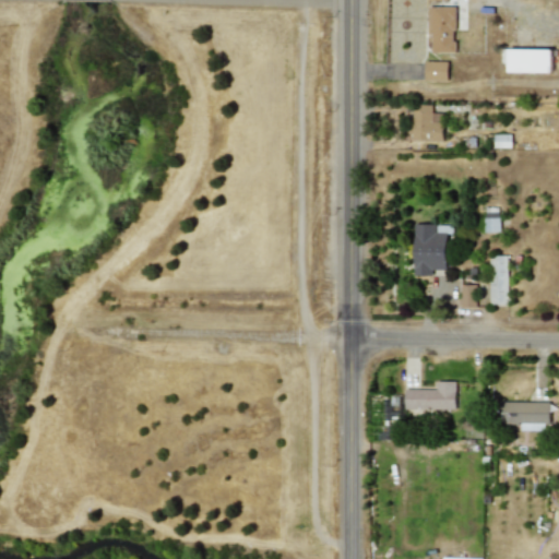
[(454,6),(429,6),(429,51),(454,51),(454,6)]
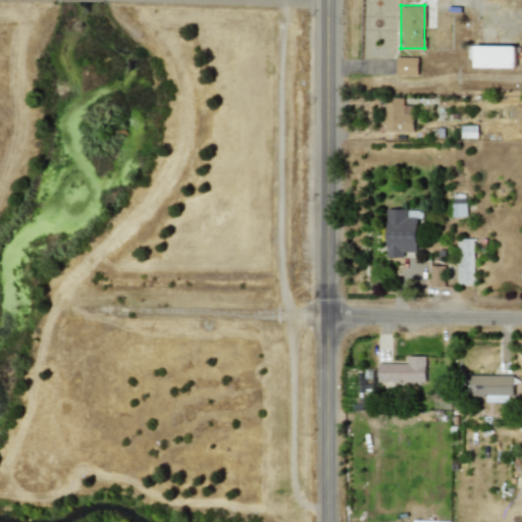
[(474,67),(515,67),(515,46),(474,45),(474,67)]
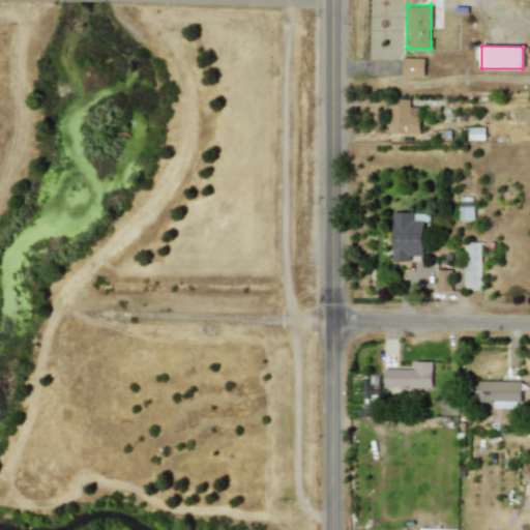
[(424,58),(403,57),(402,76),(423,77),(424,58)]
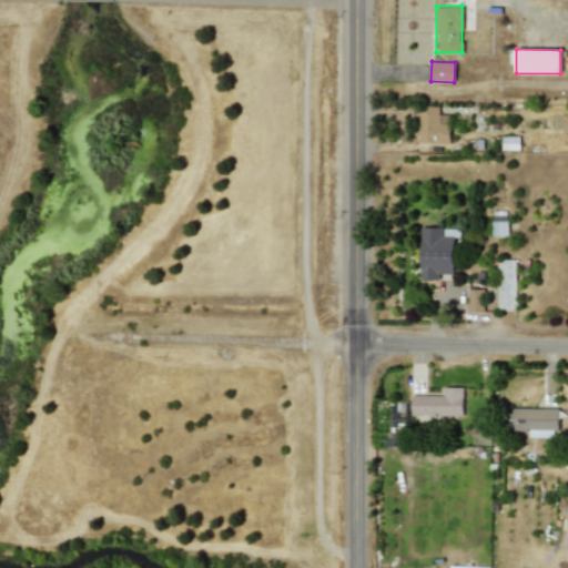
[(438,107),(418,105),(417,141),(449,142),(450,114),(438,114),(438,107)]
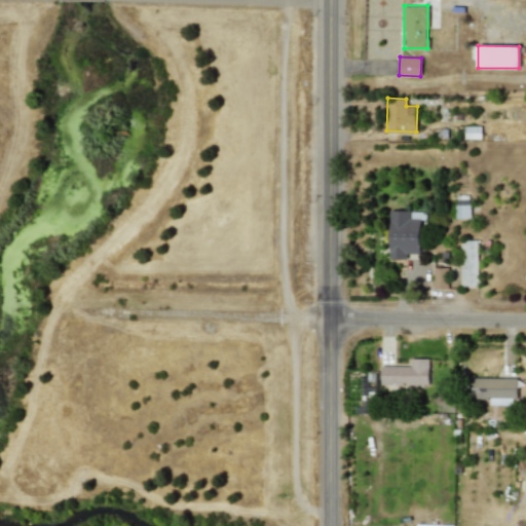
[(470,218),(470,194),(454,194),(454,218),(470,218)]
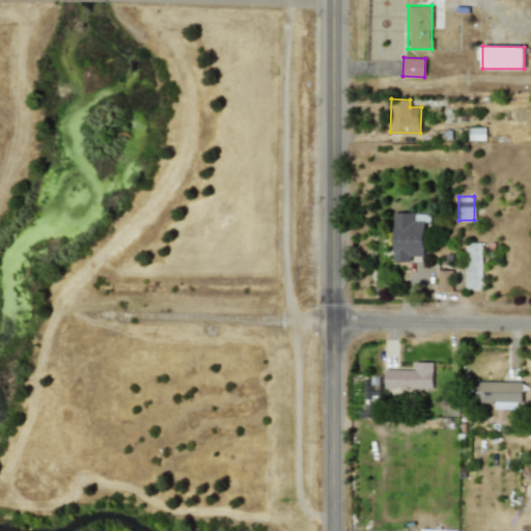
[(410,261),(410,255),(423,256),(423,221),(428,221),(429,213),(393,213),(392,260),(410,261)]
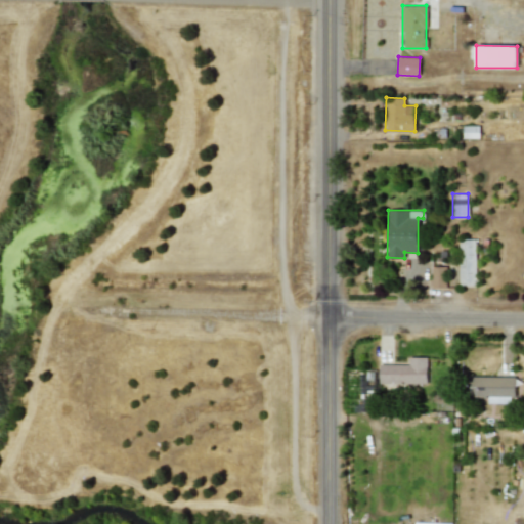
[(459,285),(476,285),(474,238),(457,238),(459,285)]
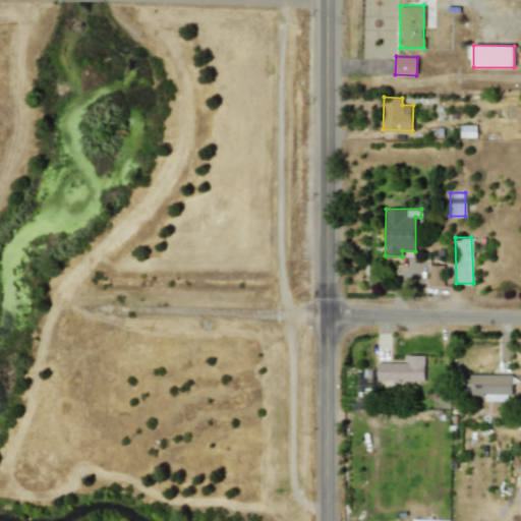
[(443,286),(444,265),(428,265),(428,286),(443,286)]
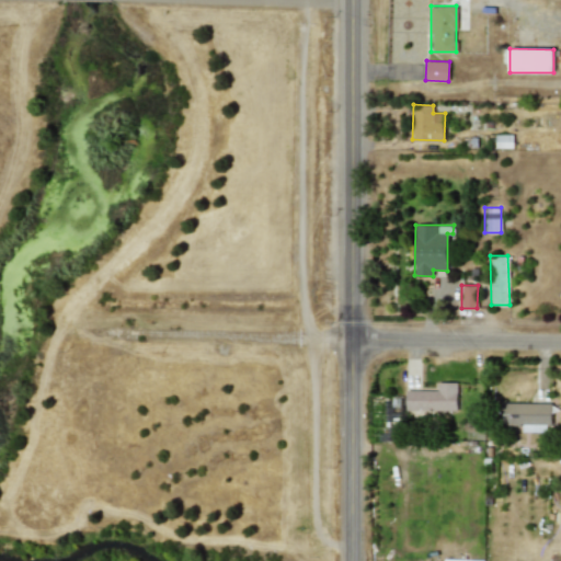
[(457,410),(456,381),(437,382),(437,390),(405,390),(407,411),(457,410)]
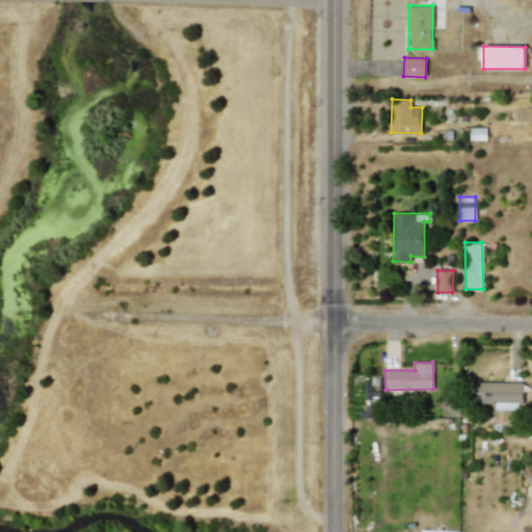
[(522,381),(474,382),(474,403),(495,403),(495,409),(522,409),(522,381)]
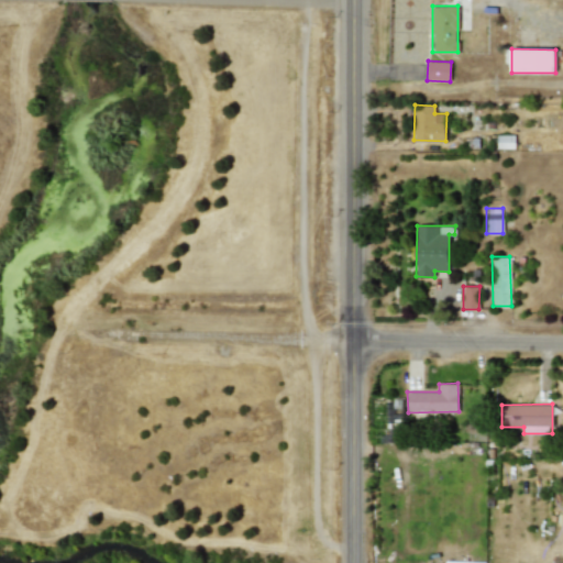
All buildings are outlined.
